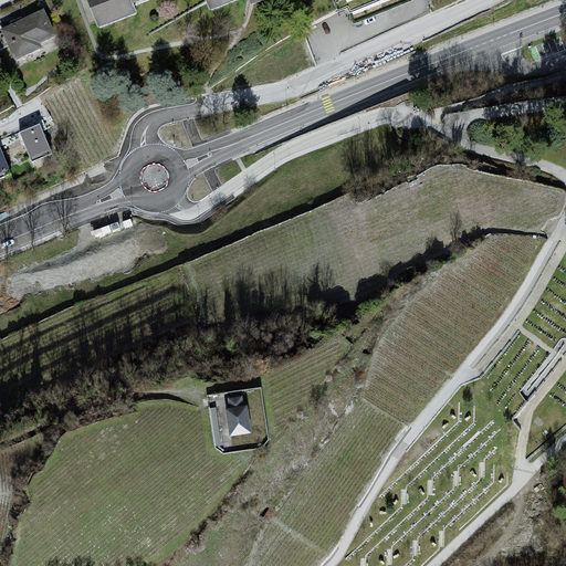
[(130,0),(88,0),(101,28),(137,13),(134,7),(130,0)]
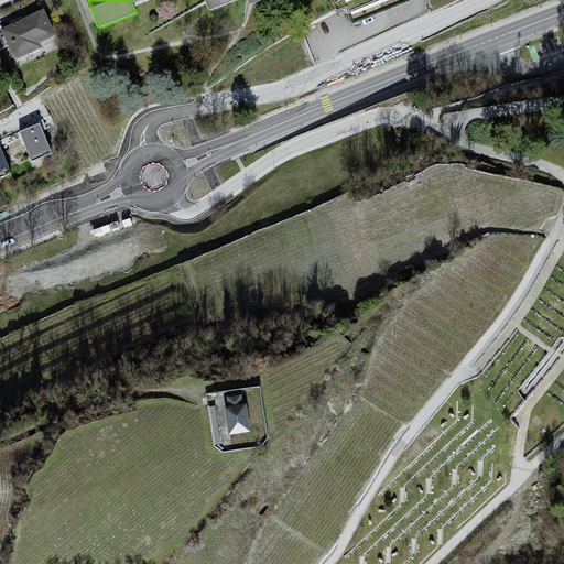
[(205,0),(209,11),(237,0),(205,0)]
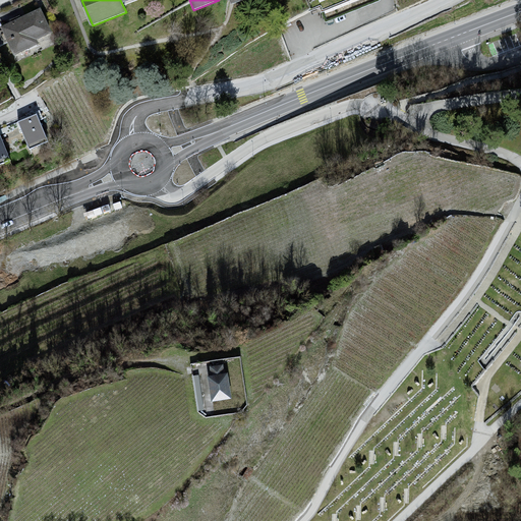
[(41,8),(1,26),(16,59),(42,46),(39,40),(53,34),(41,8)]
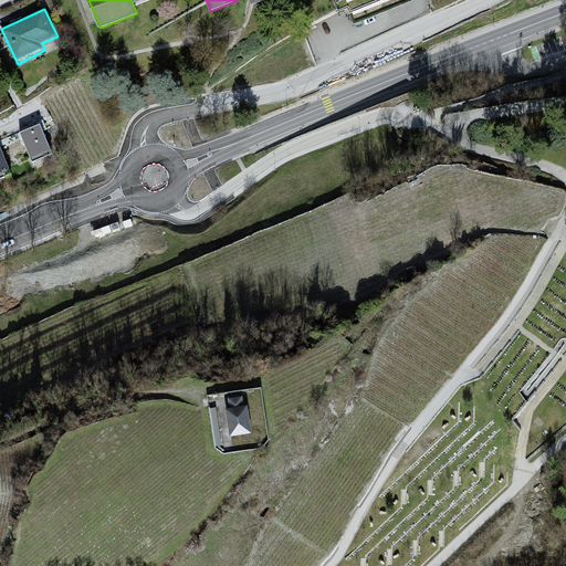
[(40,124),(19,133),(32,161),(52,154),(40,124)]
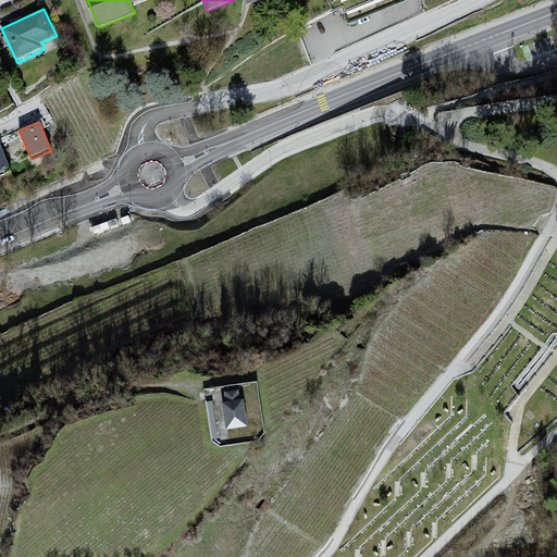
[(0,144),(0,175),(11,171),(0,144)]
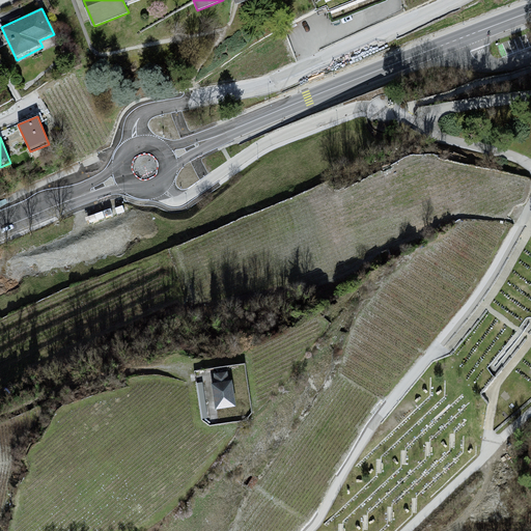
[(217,384),(213,384),(217,409),(235,406),(231,381),(228,381),(227,372),(215,374),(217,384)]
